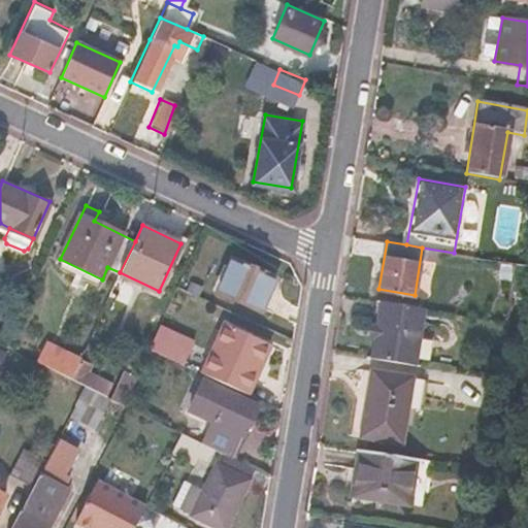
[(278,278),(236,258),(219,293),(261,314),(278,278)]
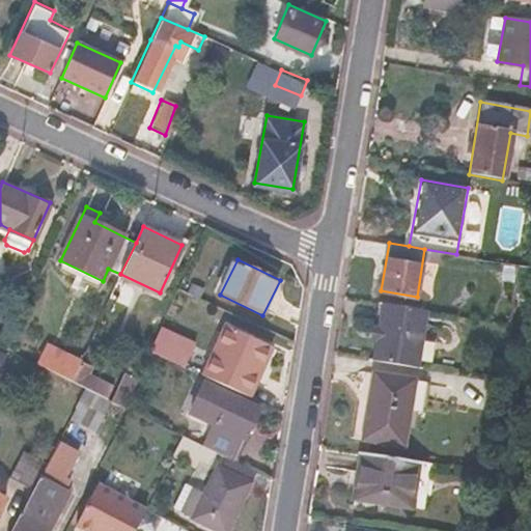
[(429,307),(384,300),(374,358),(420,365),(429,307)]
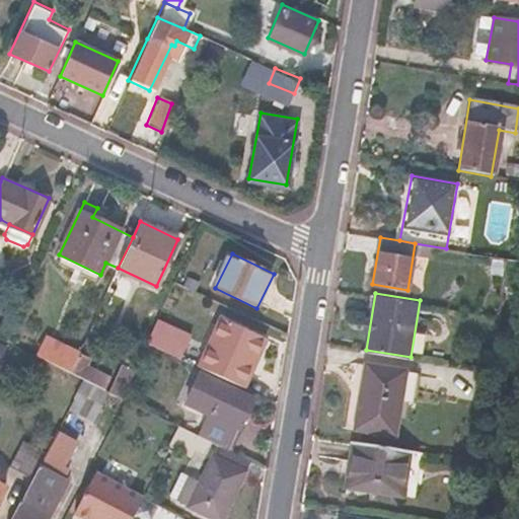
[(3,341),(6,343),(16,348),(17,346),(68,370),(77,351),(13,319),(3,341)]
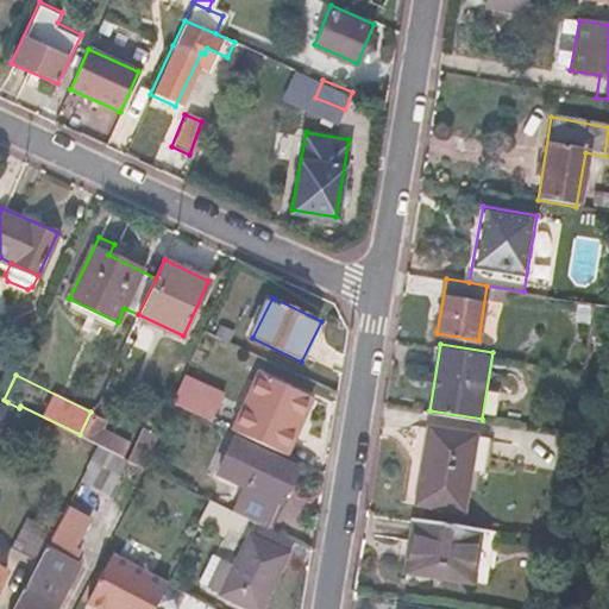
[(309,394),(270,375),(251,412),(243,408),(233,429),(270,446),(277,429),(289,435),(309,394)]
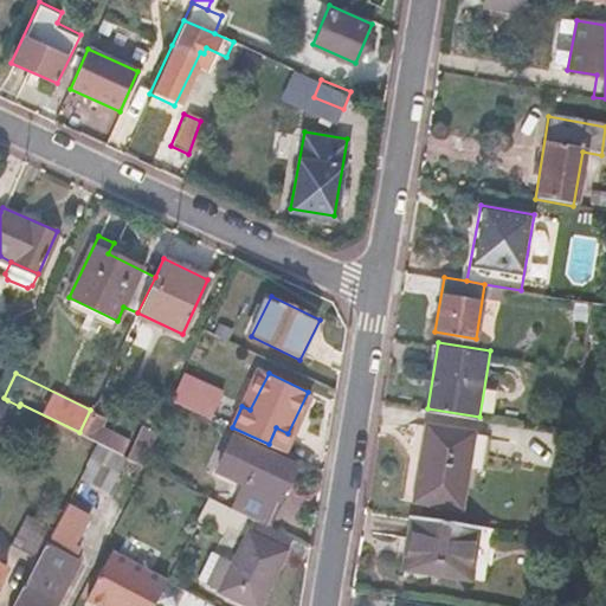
[(91,408),(90,410),(79,432),(94,439),(105,414),(91,408)]
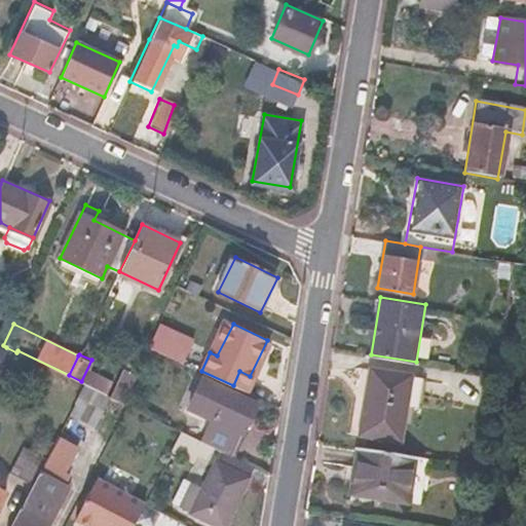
[(411,374),(372,368),(361,431),(400,440),(411,374)]
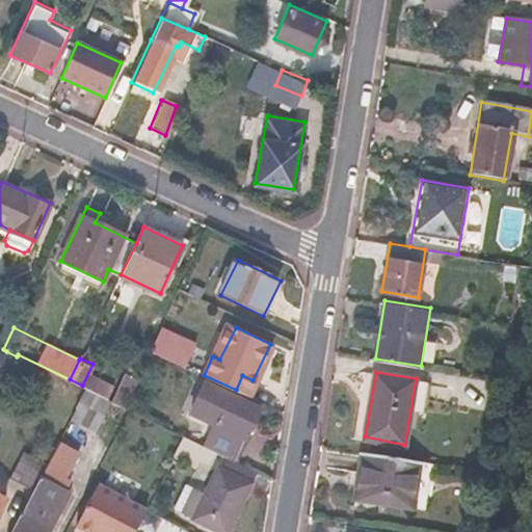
[(190,411),(216,424),(205,447),(224,456),(233,460),(259,405),(206,379),(190,411)]
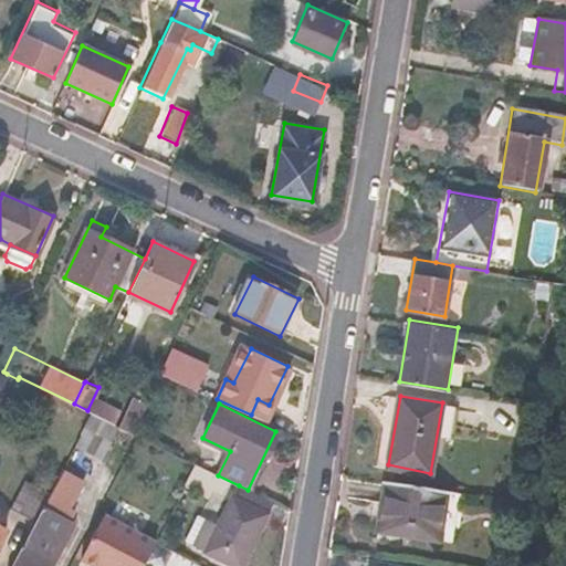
[(115,425),(88,411),(72,446),(96,458),(106,440),(115,425)]
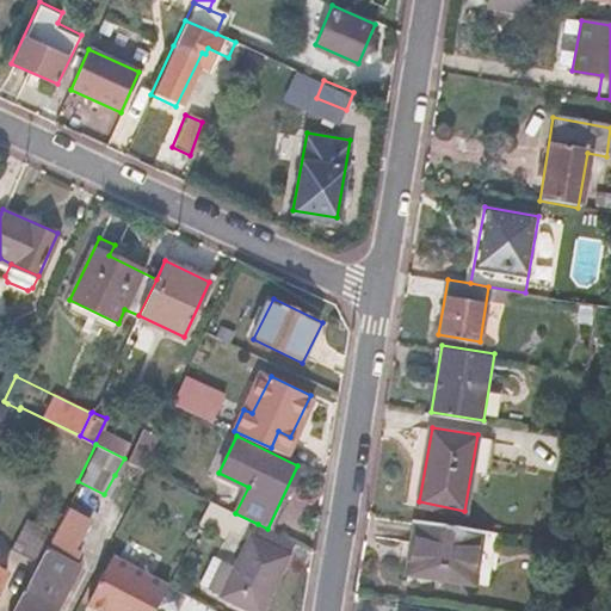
[(124,458),(115,475),(162,499),(172,481),(124,458)]
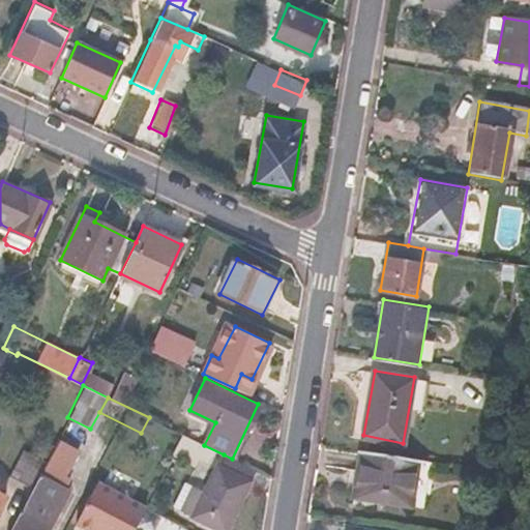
[(198,422),(186,417),(180,433),(181,434),(184,435),(190,438),(198,422)]
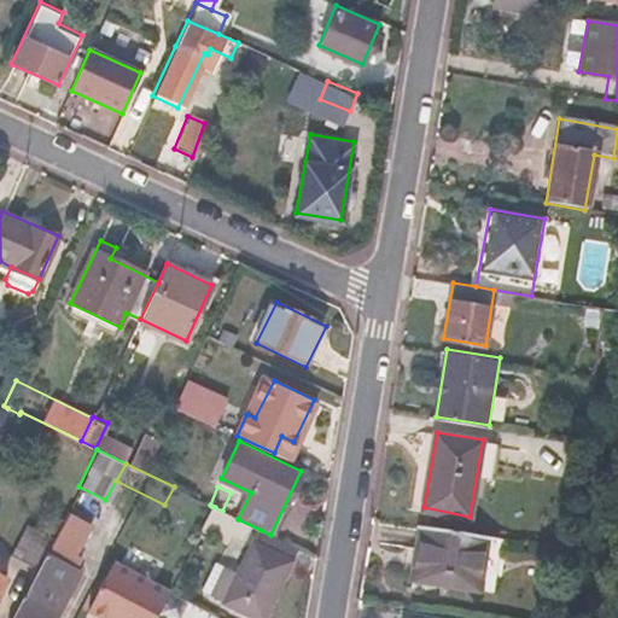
[(215,507),(211,506),(200,528),(204,529),(226,540),(231,530),(255,542),(261,530),(238,519),(222,511),(215,507)]
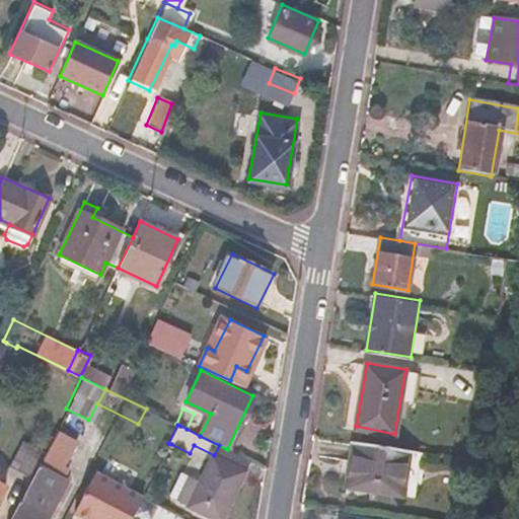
[(44,452),(30,477),(9,518),(44,518),(66,478),(58,474),(75,438),(56,427),(44,452)]
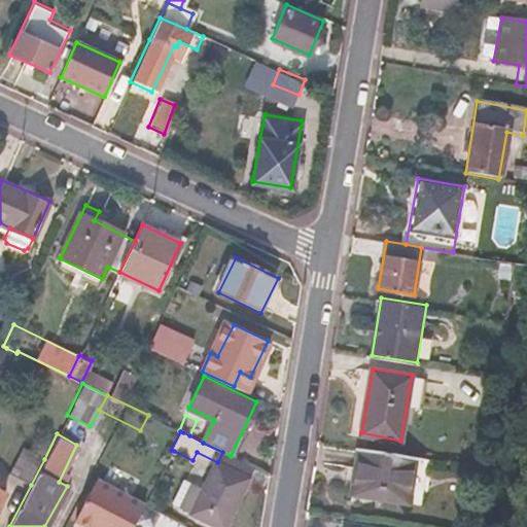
[(427,458),(358,446),(351,490),(419,502),(427,458)]
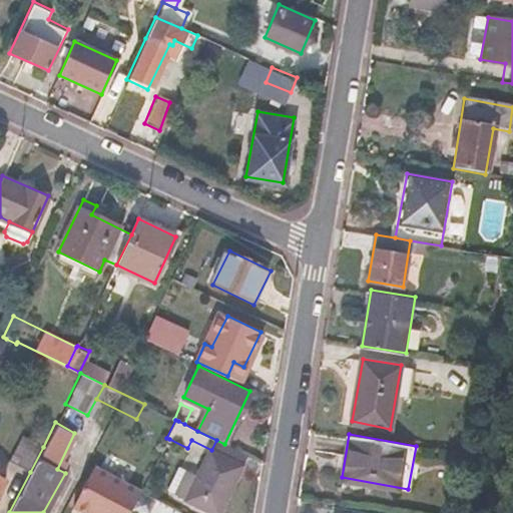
[(43,447),(19,436),(7,460),(30,472),(43,447)]
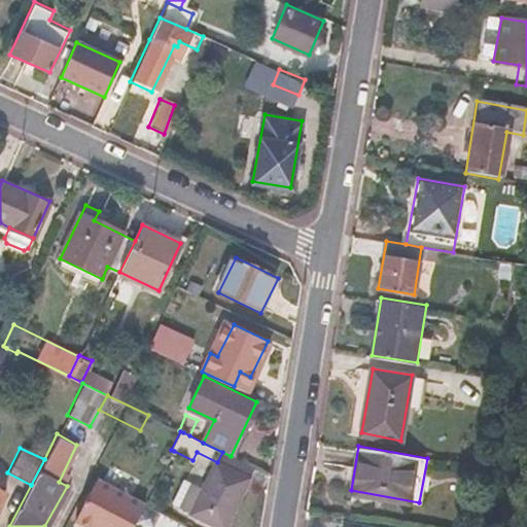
[(224,526),(249,478),(217,462),(203,490),(190,484),(179,505),(220,526),(224,526)]
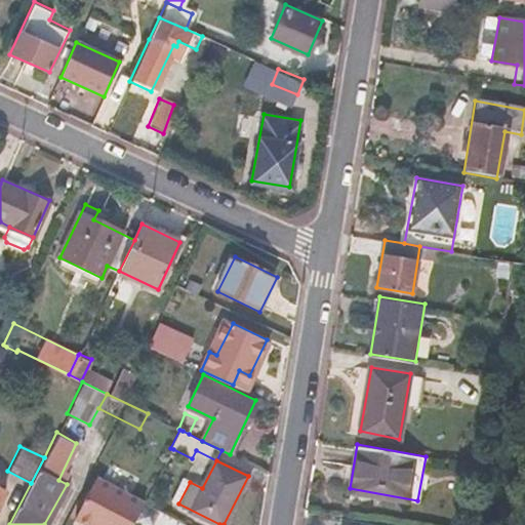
[(72,516),(90,524),(128,524),(144,495),(93,472),(72,516)]
